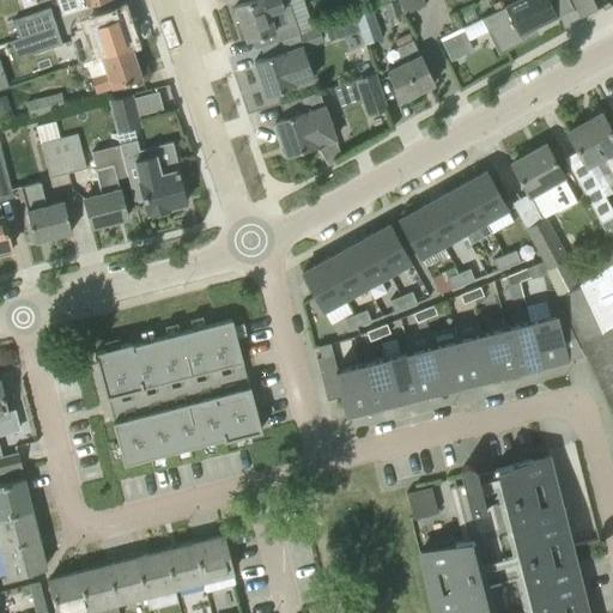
[(65,0),(70,11),(101,0),(65,0)]
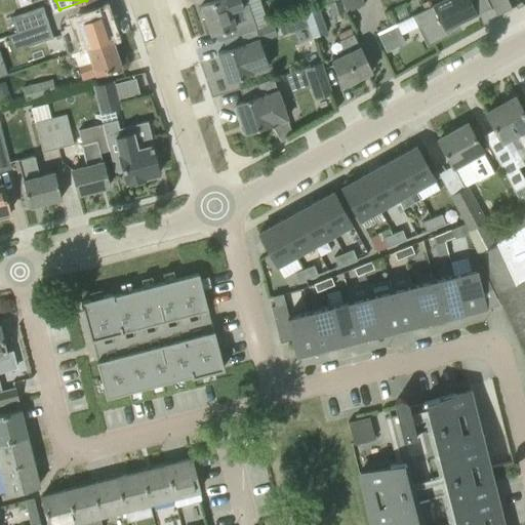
[(255,29),(247,4),(242,5),(240,0),(215,0),(201,5),(206,19),(201,22),(206,34),(210,32),(210,34),(233,27),(235,35),(255,29)]
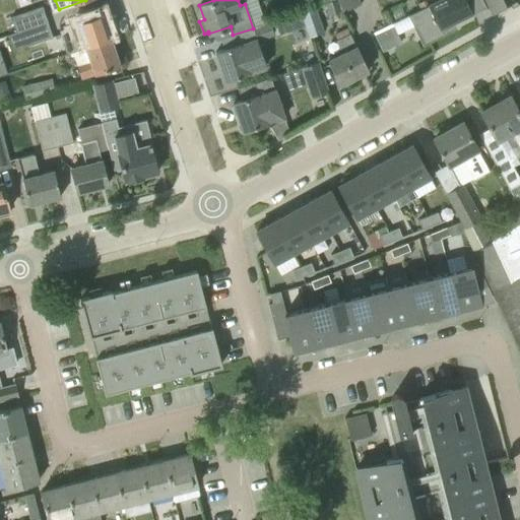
[(336,0),(326,4),(329,14),(340,11),(336,0)]
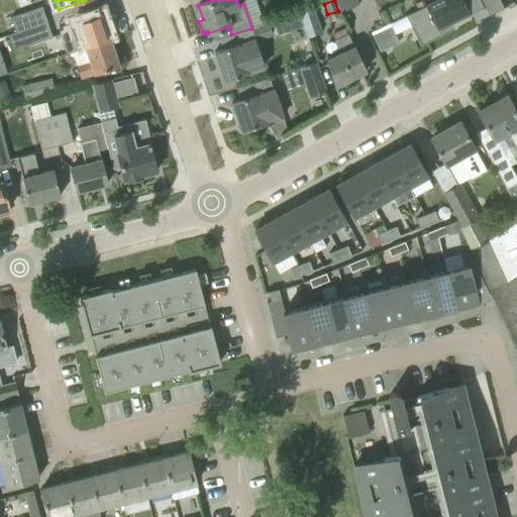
[(414,24),(422,41),(440,32),(438,28),(483,7),(479,0),(436,0),(405,15),(410,26),(414,24)]
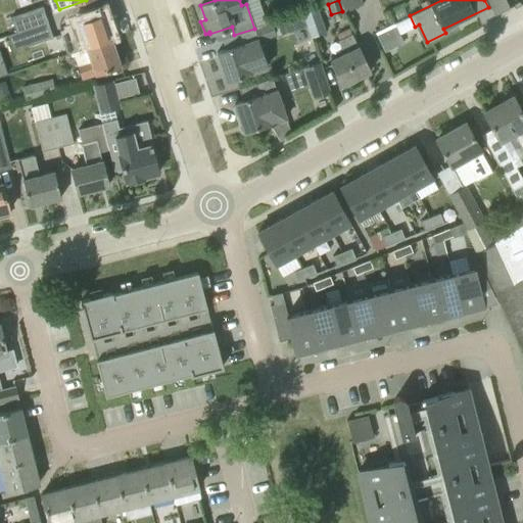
[(10,16),(16,33),(48,21),(43,6),(10,16)]
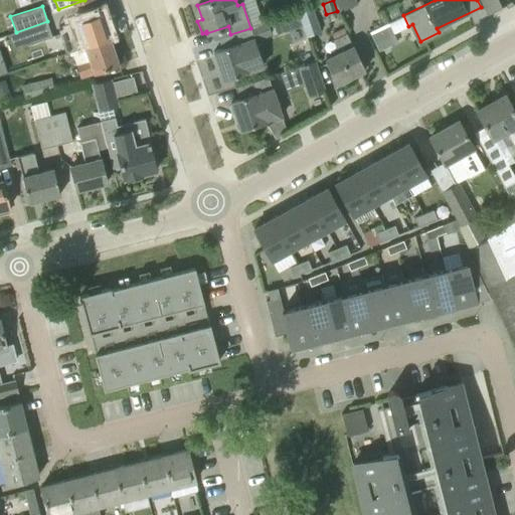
[(297,13),(305,37),(320,32),(312,8),(297,13)]
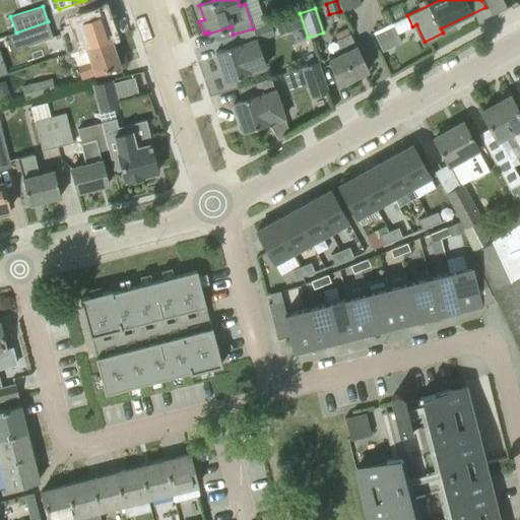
[(86,47),(110,39),(101,12),(64,24),(62,25),(63,28),(59,29),(66,53),(86,47)]
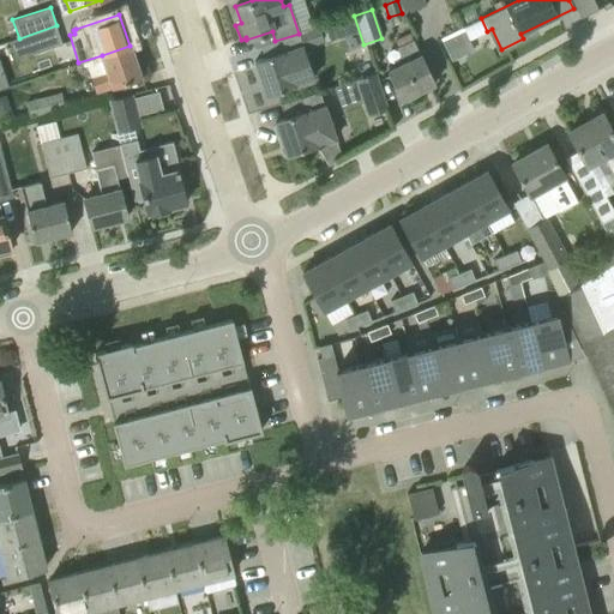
[(304,48),(344,35),(339,19),(299,34),(298,34),(304,48)]
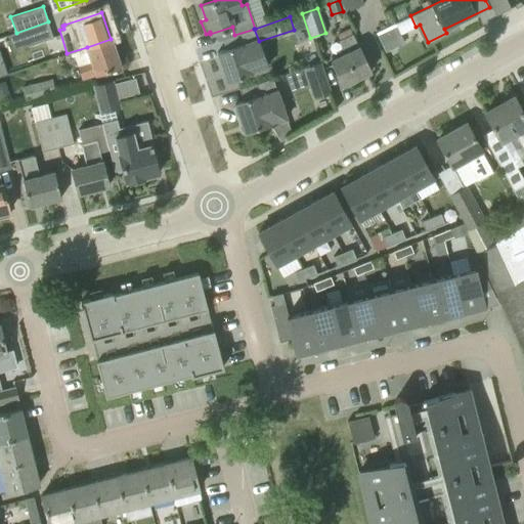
[(7,36),(12,51),(53,38),(48,22),(16,33),(7,36)]
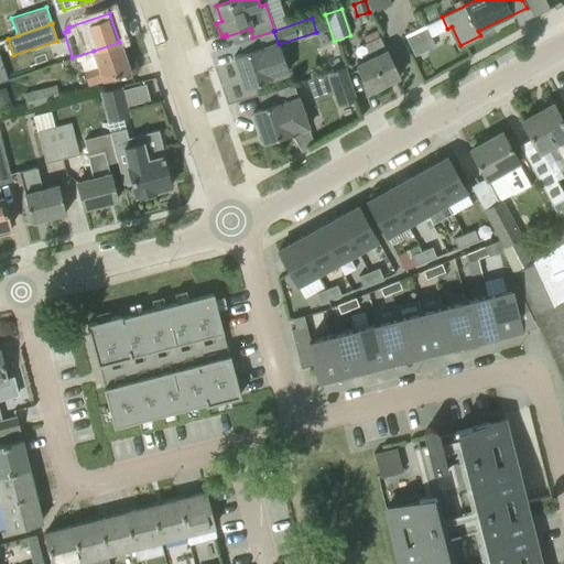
[(407,39),(414,55),(426,50),(419,33),(407,39)]
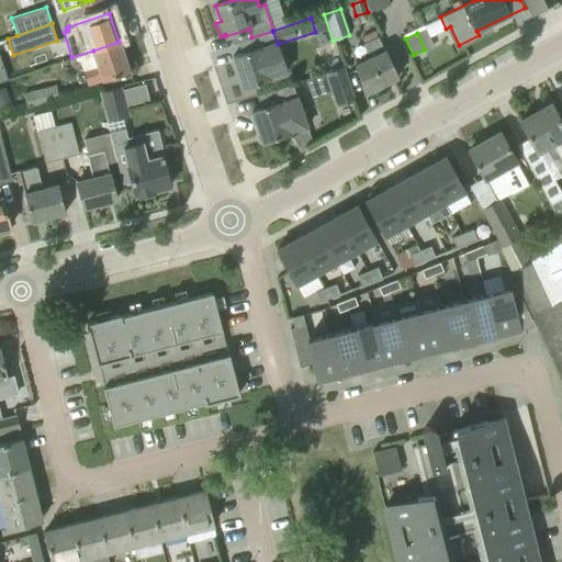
[(355,65),(367,91),(397,77),(377,35),(362,42),(370,57),(355,65)]
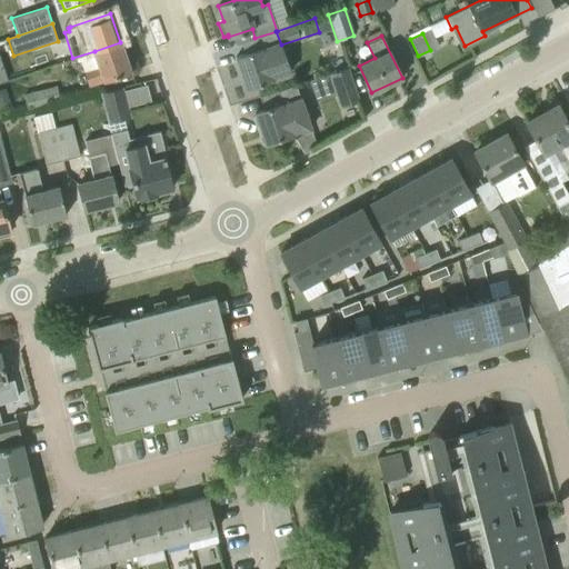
[(120,42),(95,51),(99,67),(85,71),(89,86),(130,72),(120,42)]
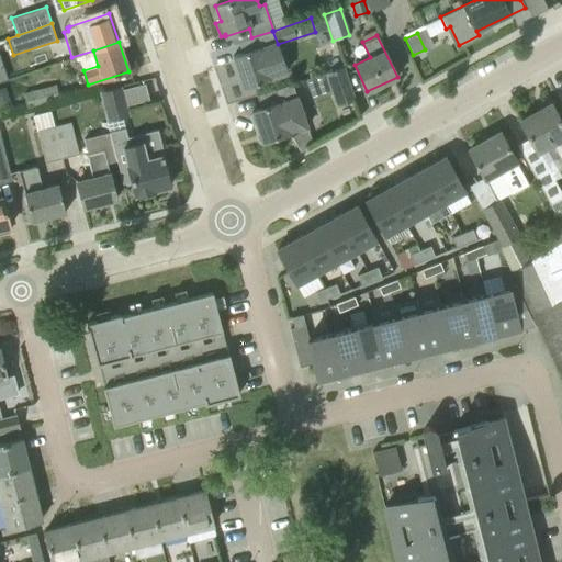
[(285,72),(276,43),(259,48),(259,47),(233,56),(243,88),(270,79),(270,78),(285,72)]
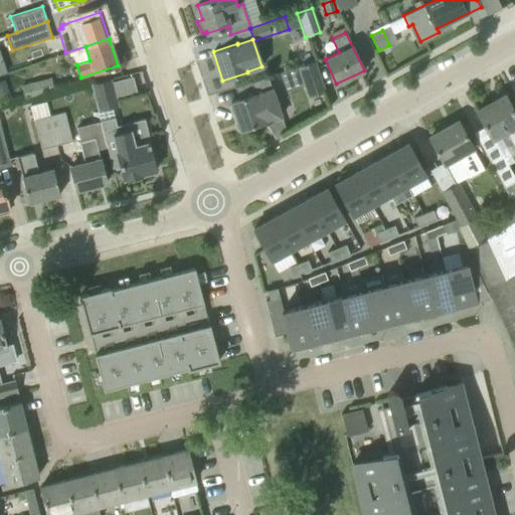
[(324,92),(314,61),(298,66),(309,97),(324,92)]
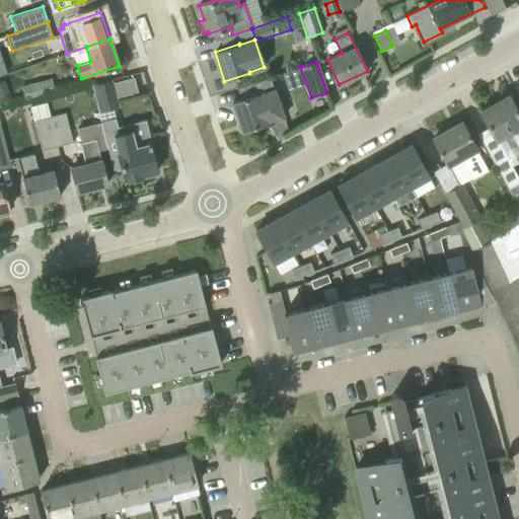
[(283,118),(270,77),(236,88),(240,100),(232,102),(232,104),(231,107),(233,115),(236,116),(241,131),(267,123),(283,118)]
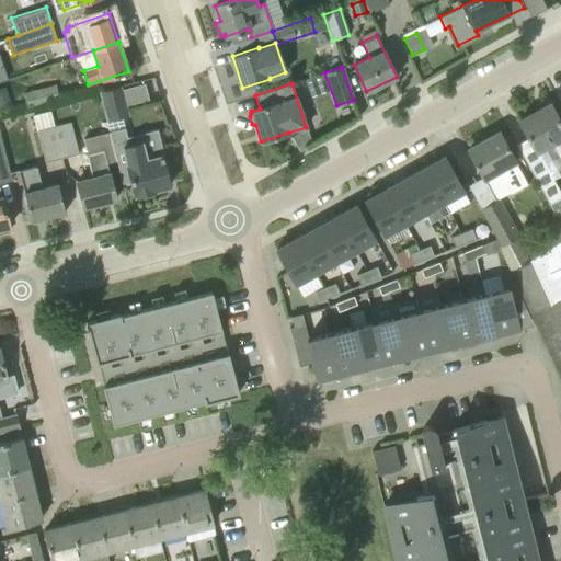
[(59,100),(55,84),(23,92),(26,109),(59,100)]
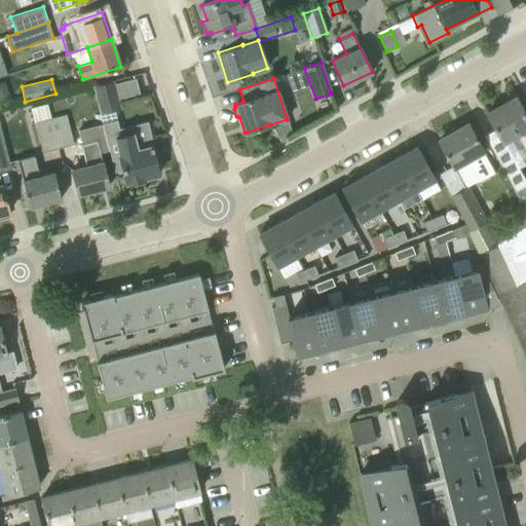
[(117,101),(112,80),(91,85),(99,113),(113,109),(111,102),(117,101)]
